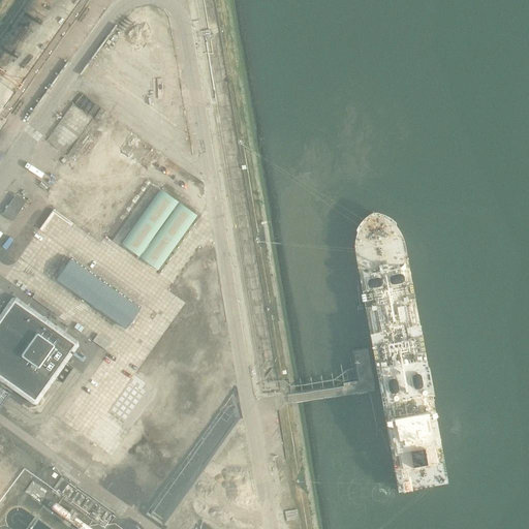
[(30,22),(36,27),(45,18),(37,10),(32,17),(33,18),(30,22)]
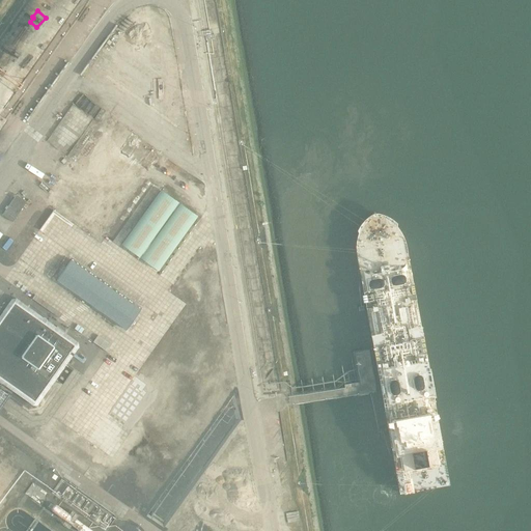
[(161,190),(121,245),(158,271),(197,216),(161,190)]
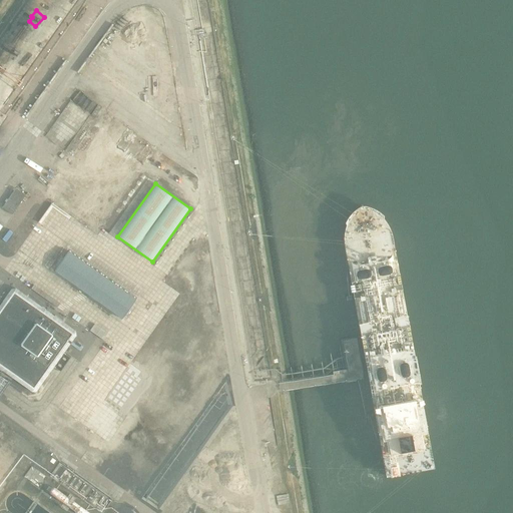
[(12,214),(25,195),(16,188),(3,207),(12,214)]
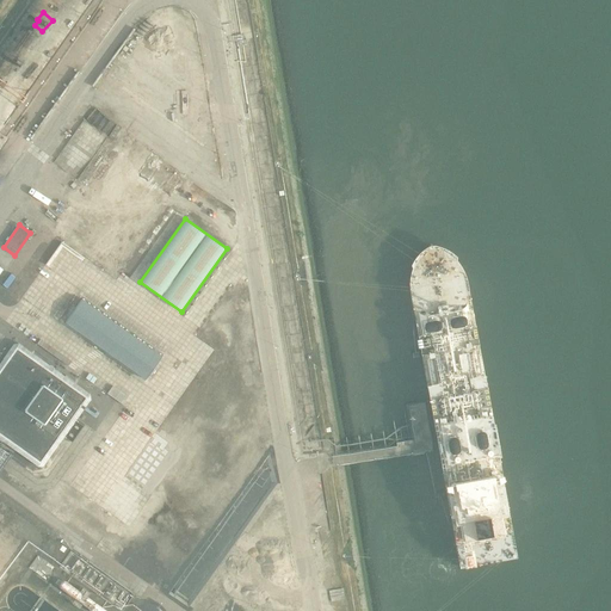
[(84,298),(66,323),(146,380),(162,356),(84,298)]
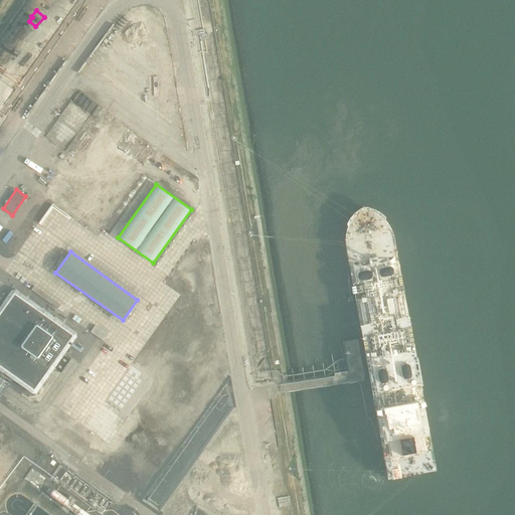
[(76,336),(11,290),(0,306),(0,370),(32,393),(36,393),(76,336)]
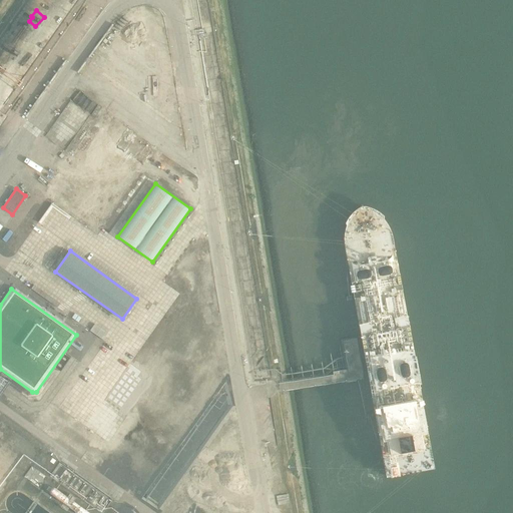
[(354,368),(350,342),(343,343),(347,370),(354,368)]
